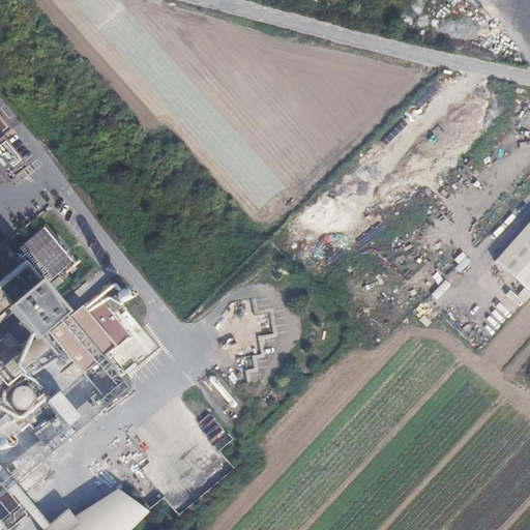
[(0,138),(9,129),(0,117),(0,138)]
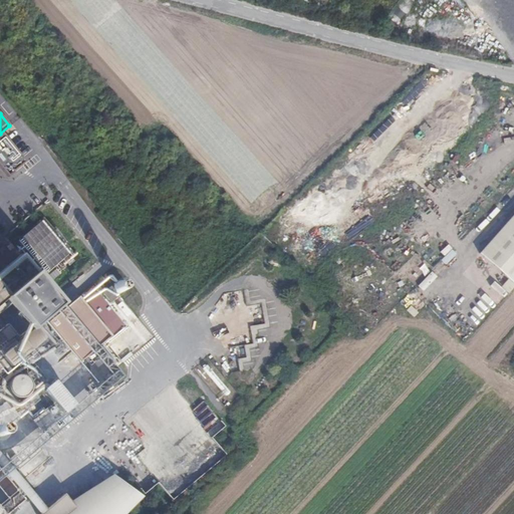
[(513,212),(478,253),(513,285),(513,284),(513,212)]
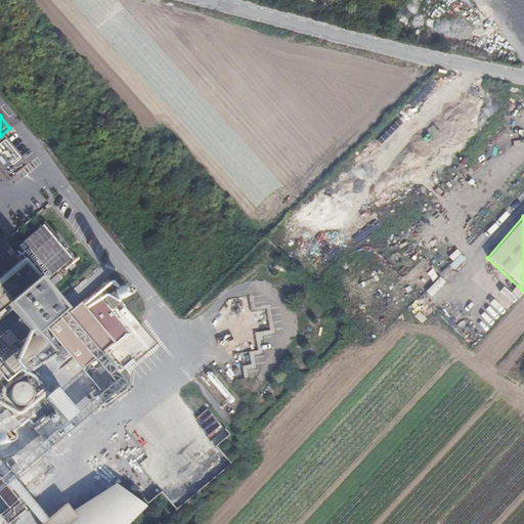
[(46,224),(19,248),(27,256),(53,233),(46,224)]
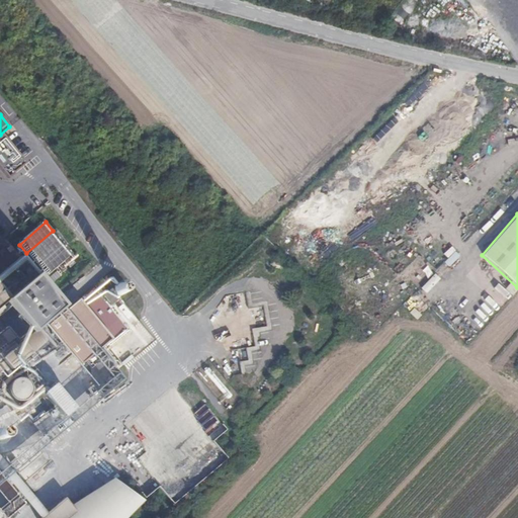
[(45,274),(71,252),(57,234),(29,256),(45,274)]
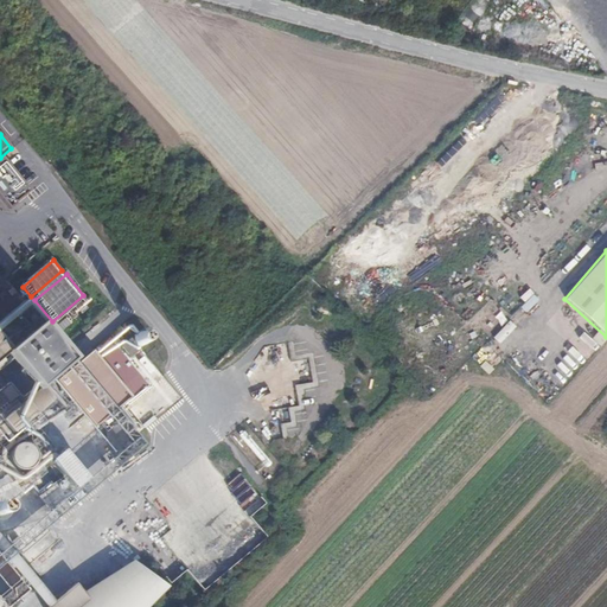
[(524,313),(540,304),(535,295),(518,305),(524,313)]
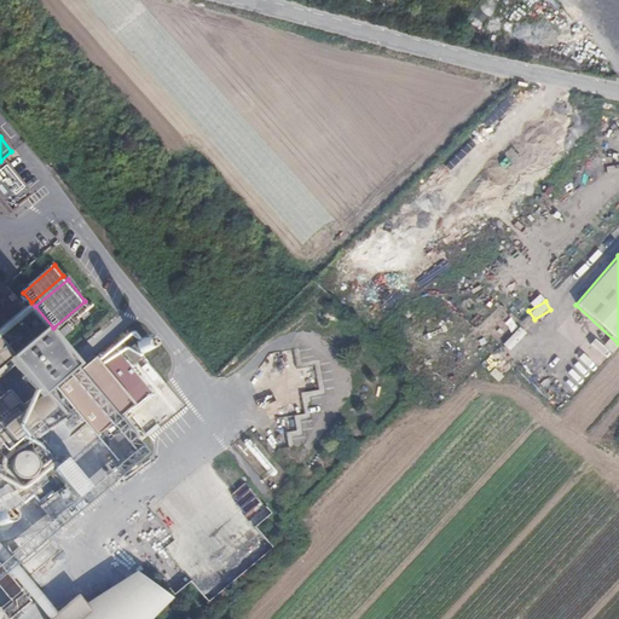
[(379,324),(383,318),(369,307),(364,313),(379,324)]
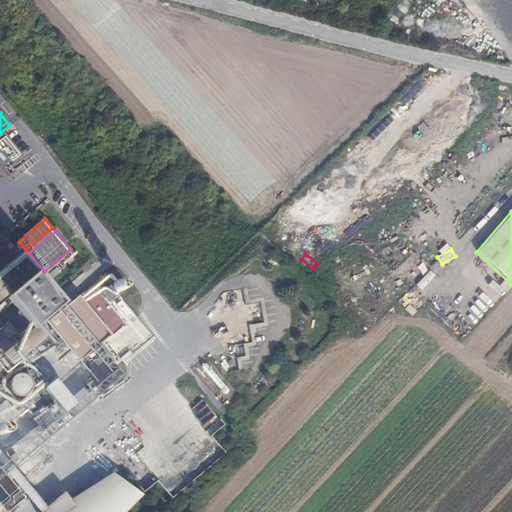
[(18,256),(14,260),(31,277),(36,273),(18,256)]
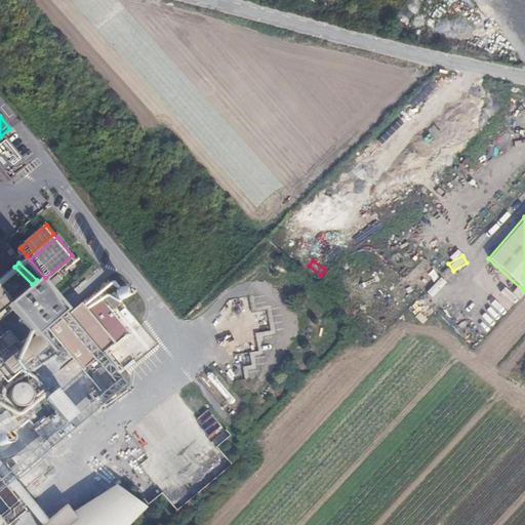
[(52,287),(64,278),(58,272),(47,281),(52,287)]
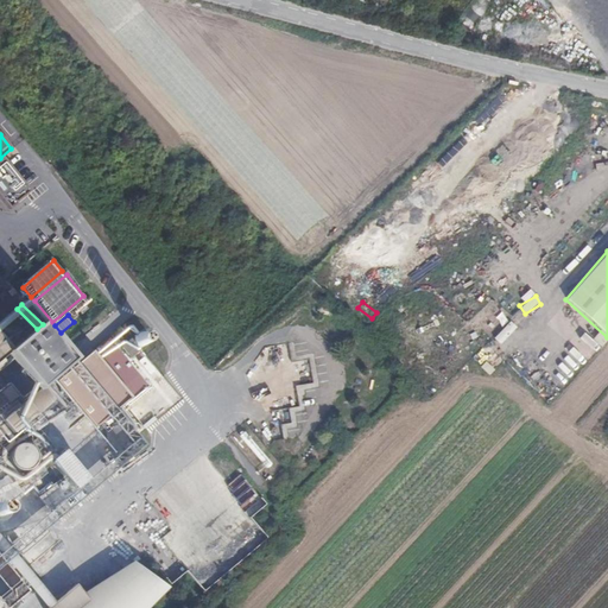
[(510,322),(494,339),(501,344),(517,328),(510,322)]
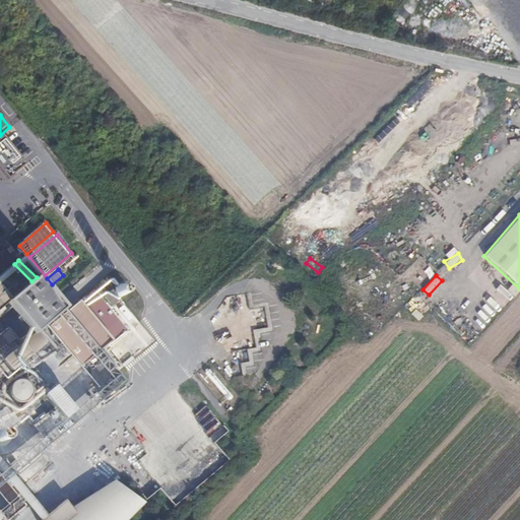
[(124,284),(122,283),(120,284),(118,284),(117,286),(116,287),(116,289),(116,291),(117,294),(118,295),(120,296),(122,296),(124,296),(126,295),(127,293),(128,291),(128,289),(127,287),(126,285),(124,284)]
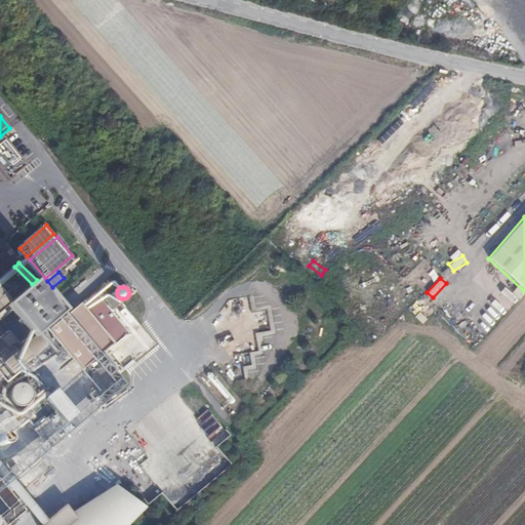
[(94,291),(81,304),(114,344),(127,331),(94,291)]
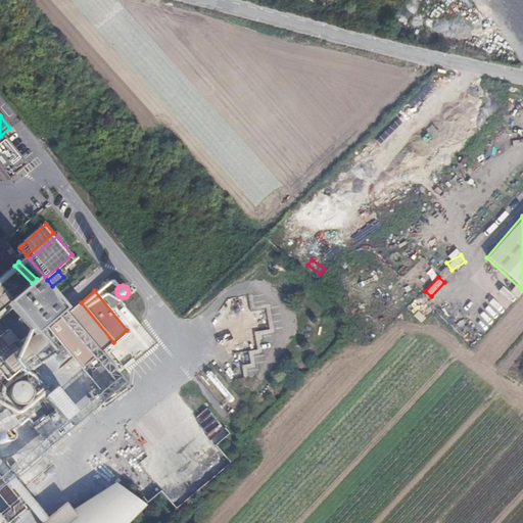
[(0,332),(25,362),(42,345),(33,335),(21,345),(0,320),(0,308),(8,302),(0,292),(0,332)]
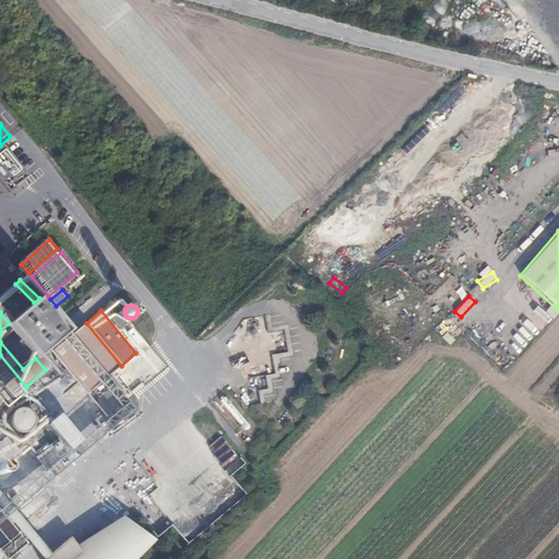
[(121,366),(86,323),(52,351),(88,393),(121,366)]
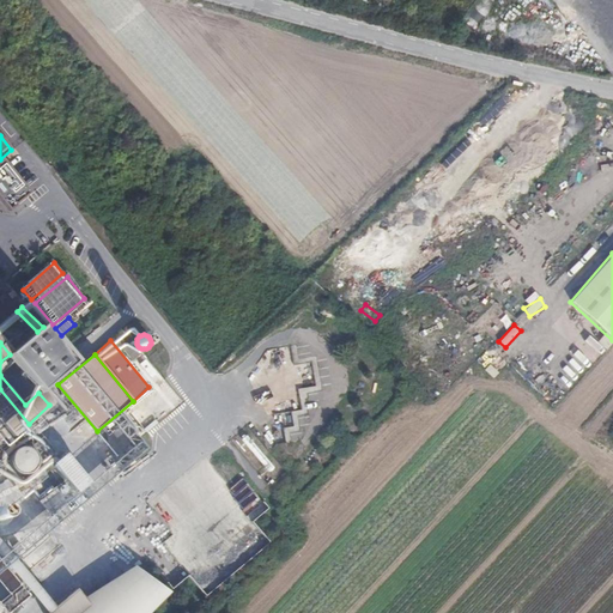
[(285,443),(302,441),(297,414),(310,413),(307,390),(329,387),(327,368),(314,370),(316,386),(298,389),(302,410),(291,412),(293,426),(283,428),(285,443)]
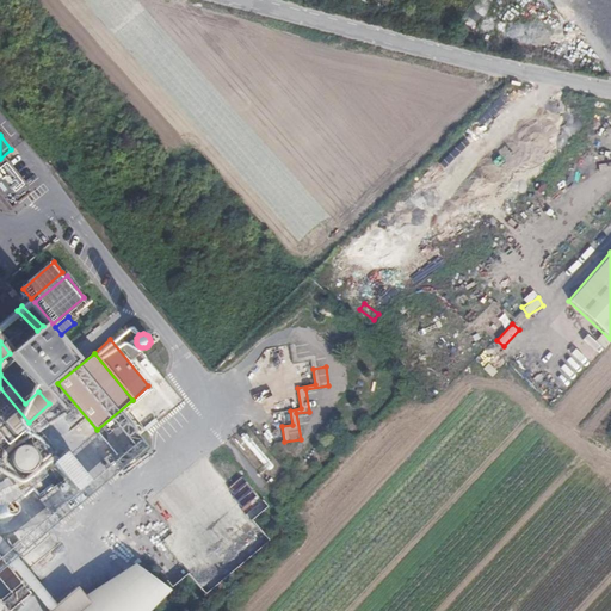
[(28,424),(17,411),(0,424),(11,437),(28,424)]
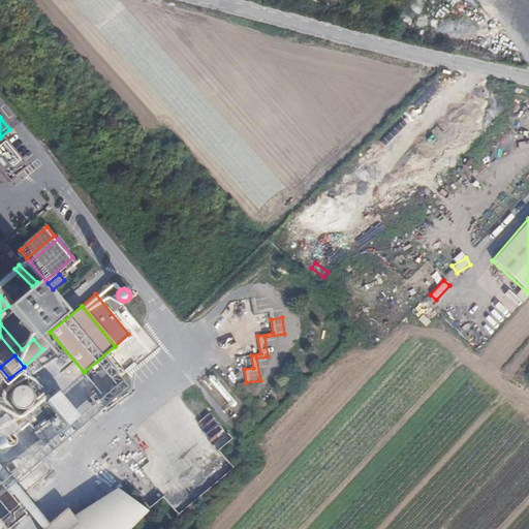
[(76,416),(56,392),(51,396),(71,422),(76,416)]
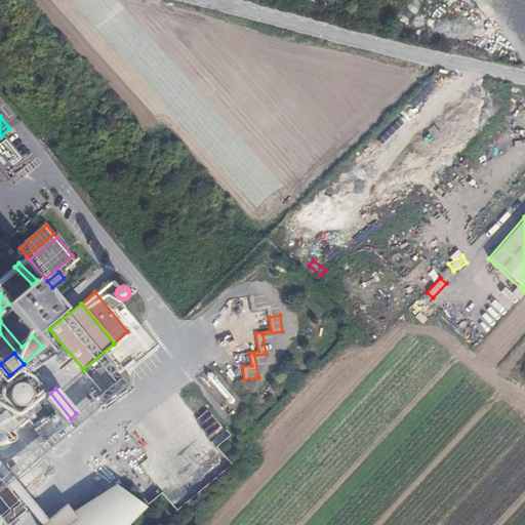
[(44,398),(61,417),(66,413),(50,397),(49,395),(44,398)]
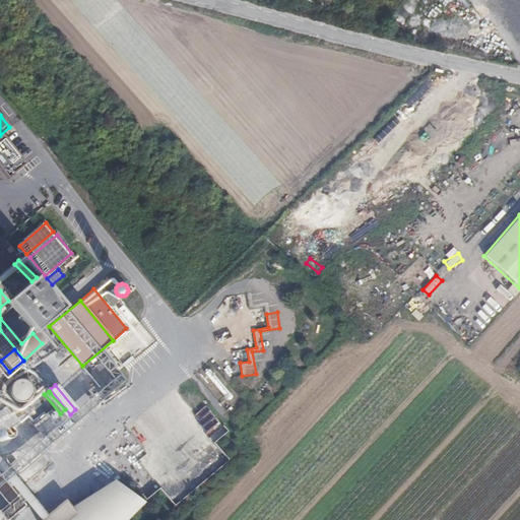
[(194,416),(203,427),(200,430),(212,444),(226,432),(204,406),(194,416)]
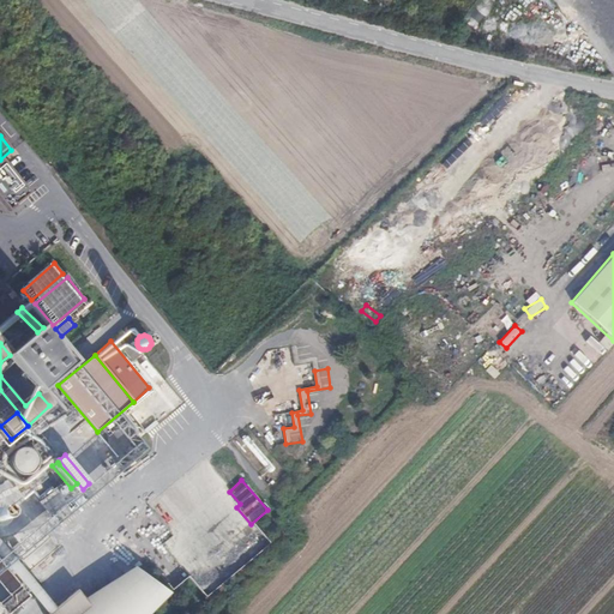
[(76,495),(83,491),(77,483),(71,488),(76,495)]
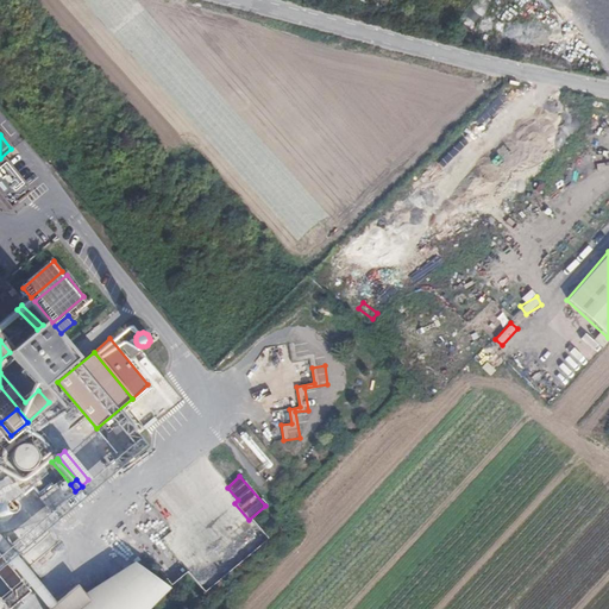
[(169,547),(183,558),(194,544),(180,533),(169,547)]
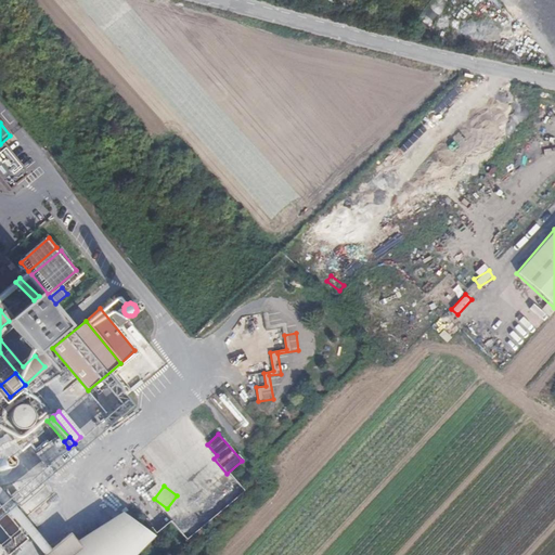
[(68,537),(59,545),(46,554),(140,554),(149,545),(118,523),(102,530),(76,543),(75,542),(71,534),(68,537)]
